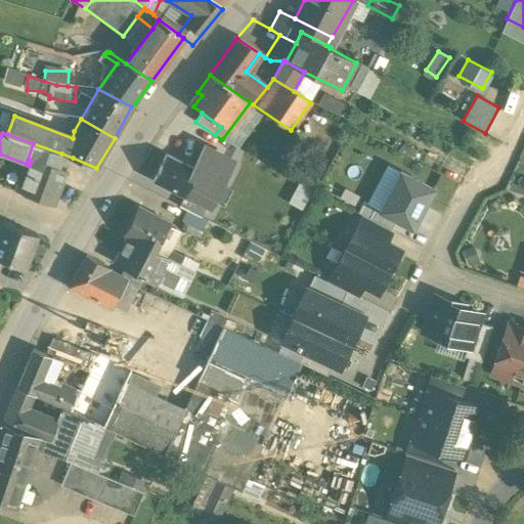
[(61,154),(33,143),(28,160),(31,161),(35,162),(35,160),(56,167),(61,154)]
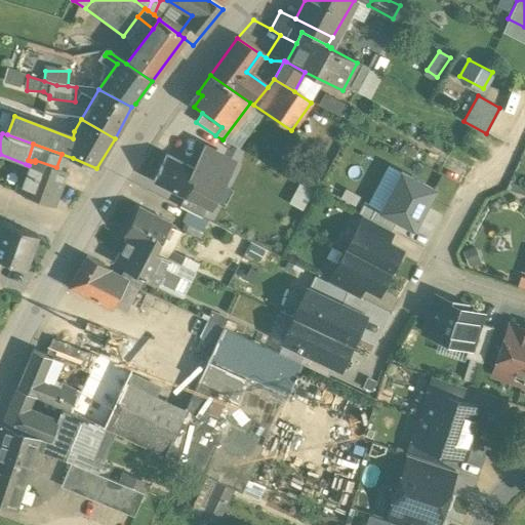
[(196,171),(183,198),(205,208),(206,208),(229,161),(202,147),(192,169),(196,171)]
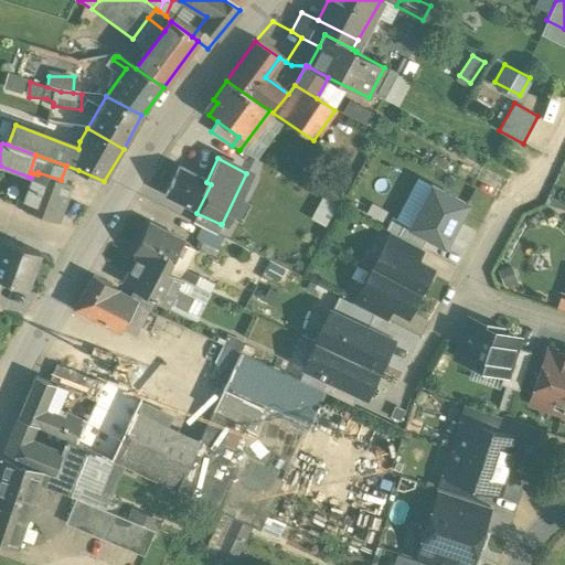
[(206,182),(178,169),(164,196),(196,213),(211,184),(206,182)]
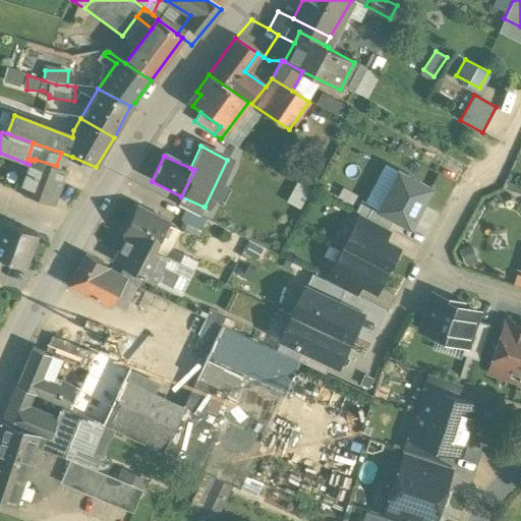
[(56,166),(35,159),(35,161),(31,160),(29,164),(25,163),(16,190),(52,204),(65,169),(56,166)]
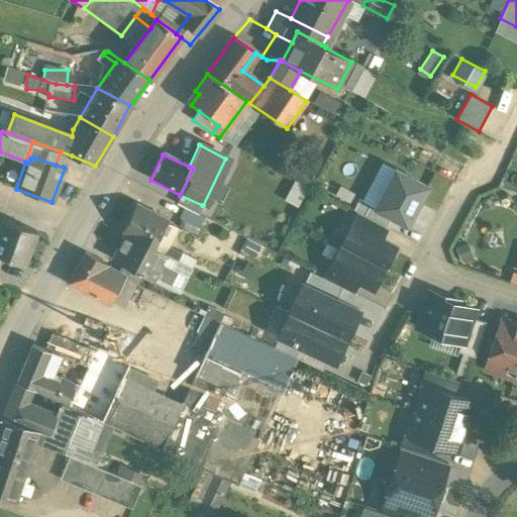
[(392,218),(407,226),(428,188),(396,170),(375,208),(392,218)]
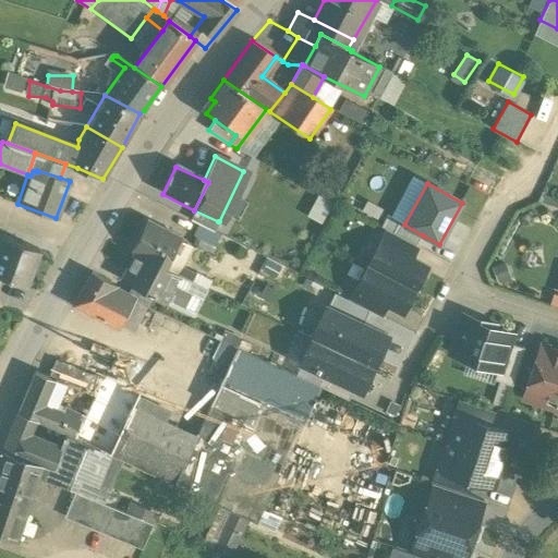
[(194,210),(190,220),(201,226),(214,232),(218,221),(194,210)]
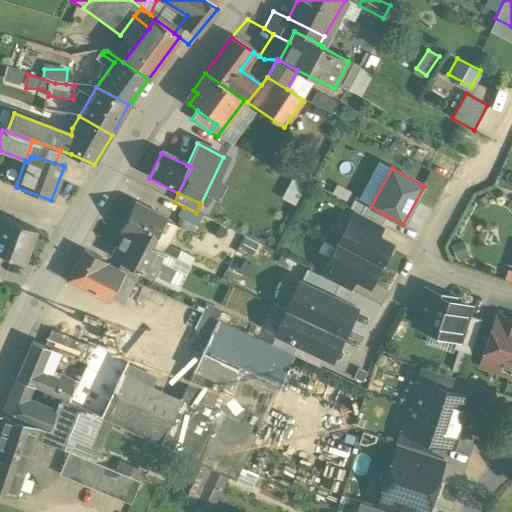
[(382,226),(388,216),(371,206),(357,198),(351,209),(354,211),(382,226)]
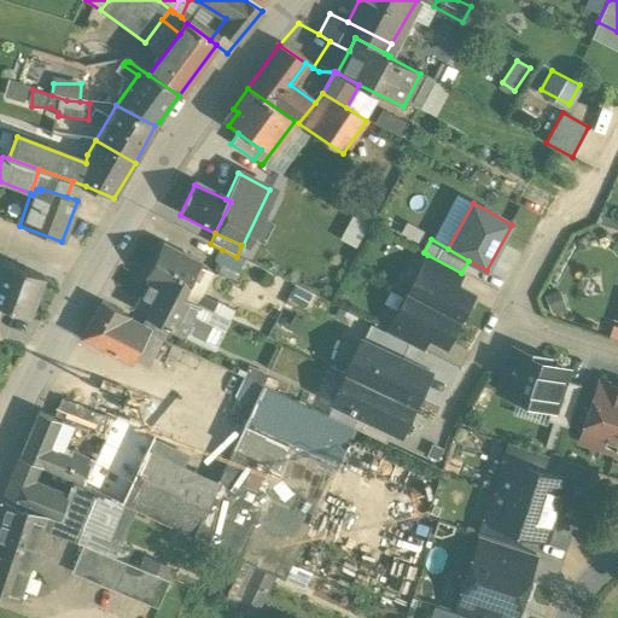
[(162,245),(146,278),(150,280),(181,297),(198,263),(162,245)]
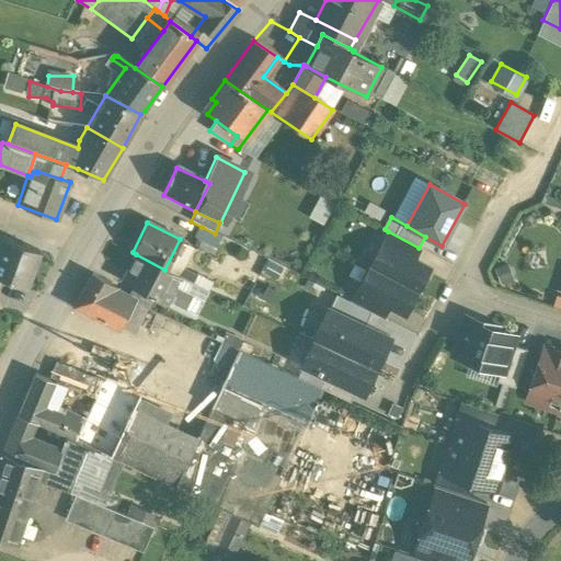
[(215,233),(202,227),(193,245),(202,250),(197,258),(216,267),(230,242),(215,233)]
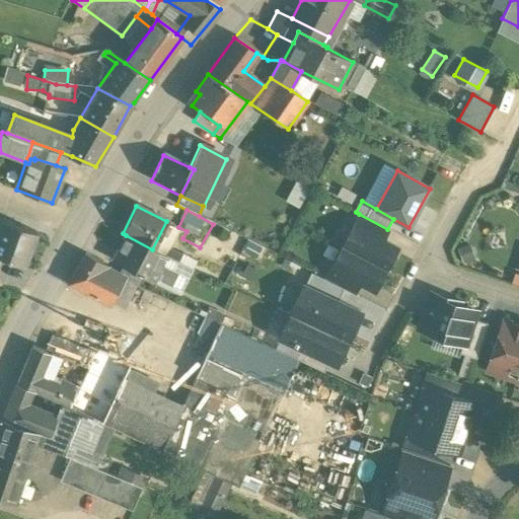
[(387,229),(359,214),(353,225),(381,240),(382,240),(387,229)]
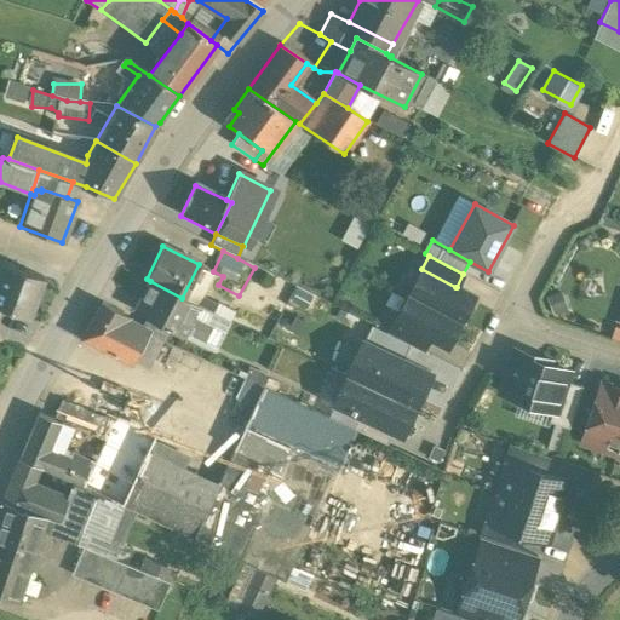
[(44,279),(4,263),(0,271),(0,305),(1,306),(29,317),(44,279)]
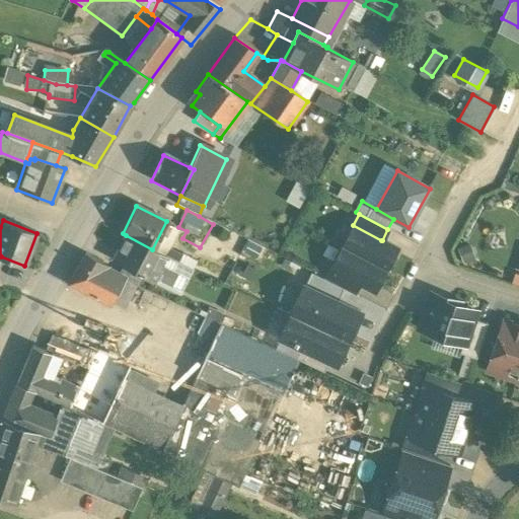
[(381,240),(353,225),(330,267),(360,283),(359,283),(373,291),(396,247),(382,240),(381,240)]
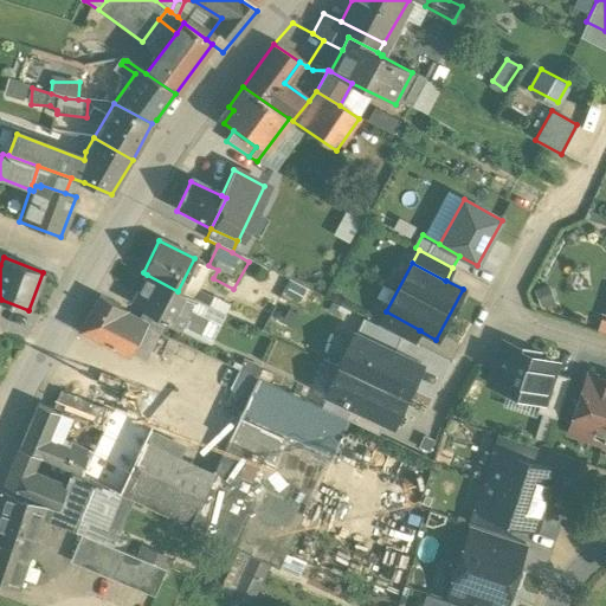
[(178,291),(147,275),(131,305),(142,311),(171,324),(178,328),(185,314),(193,298),(178,291)]
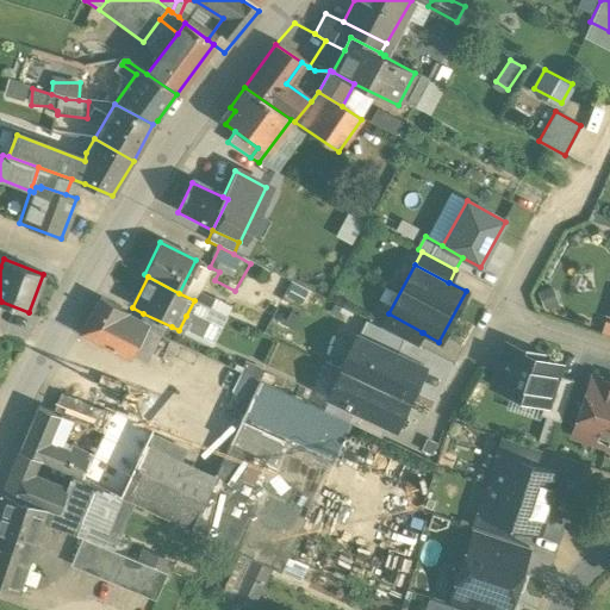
[(365,298),(354,292),(344,311),(355,317),(365,298)]
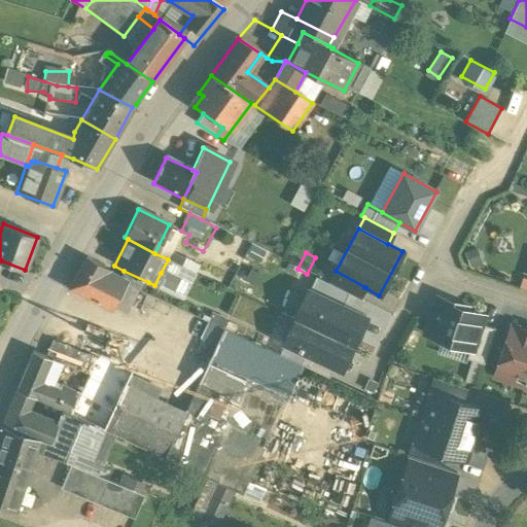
[(105,269),(86,258),(69,288),(112,310),(113,310),(126,284),(118,281),(103,273),(105,269)]
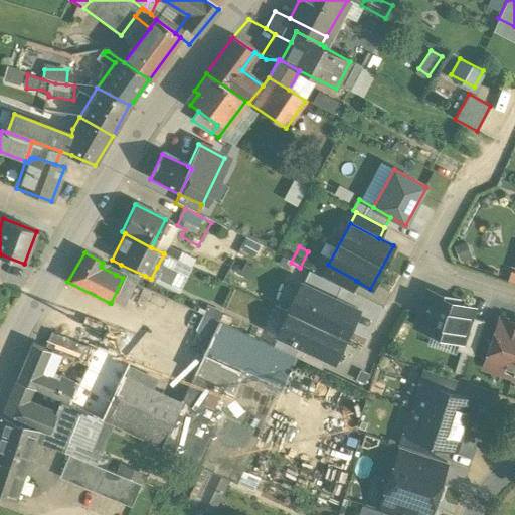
[(181,263),(164,253),(157,267),(174,276),(181,263)]
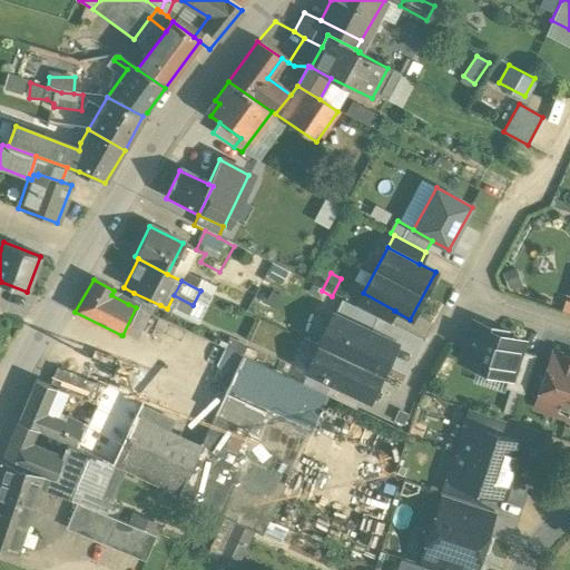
[(134,293),(128,304),(136,307),(150,314),(155,316),(160,305),(134,293)]
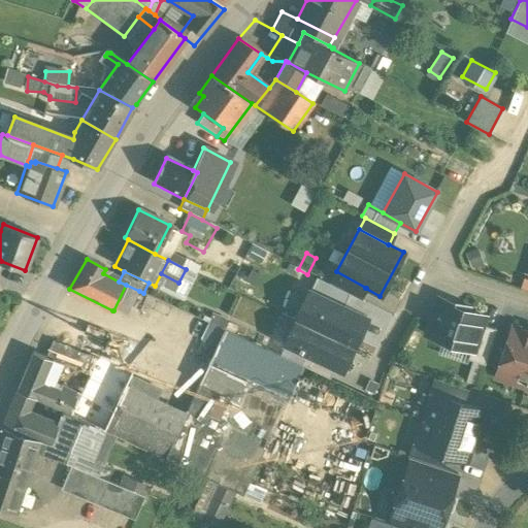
[(366,288),(336,271),(330,285),(360,299),(365,288),(366,288)]
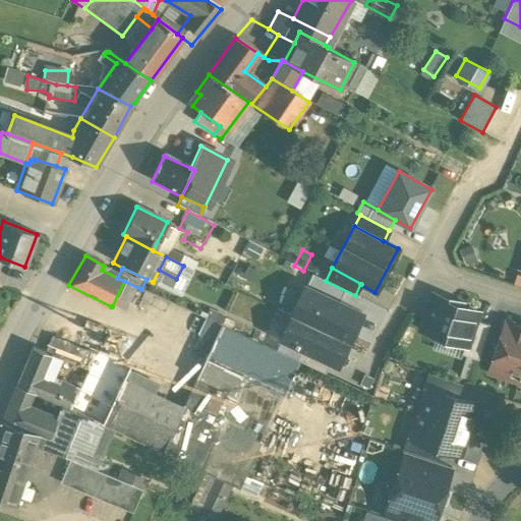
[(159,270),(153,282),(170,291),(176,279),(159,270)]
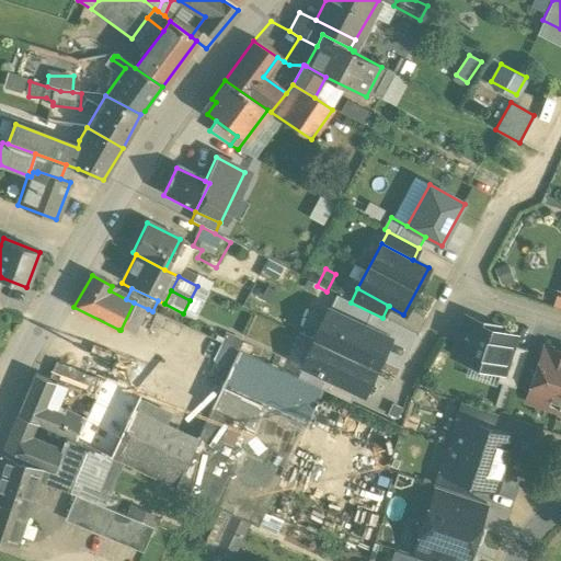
[(327,313),(364,331),(371,315),(334,297),(327,313)]
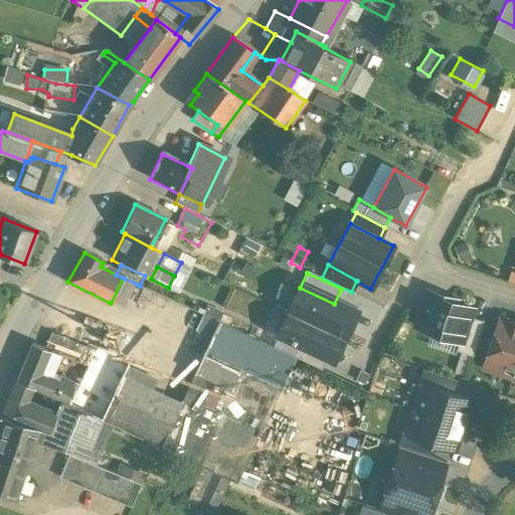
[(123,278),(111,303),(124,309),(136,284),(123,278)]
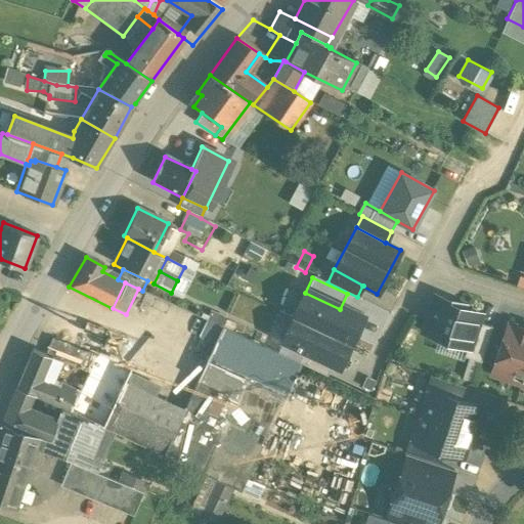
[(305,293),(293,318),(349,345),(361,319),(340,309),(305,293)]
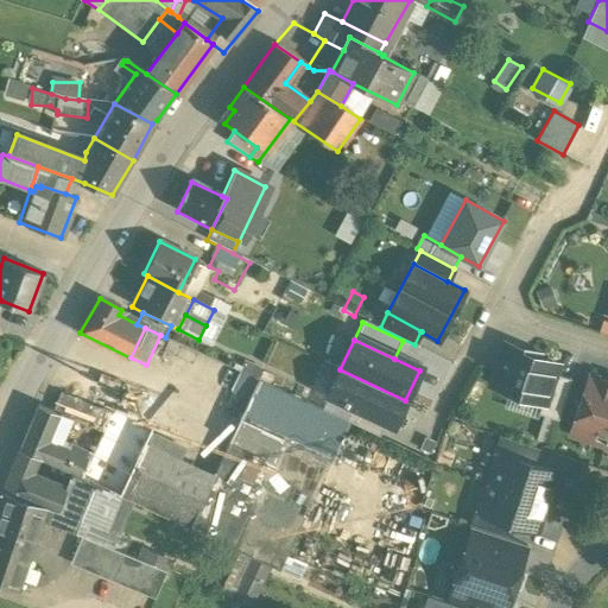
[(520,347),(507,342),(492,387),(542,404),(546,405),(556,375),(559,365),(518,352),(520,347)]
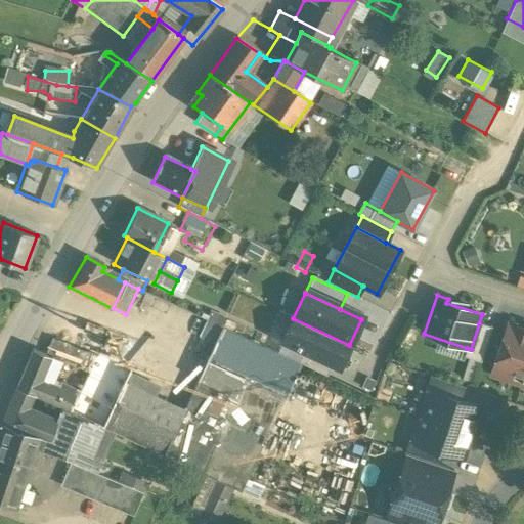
[(349,345),(293,318),(281,341),(306,352),(338,367),(349,345)]
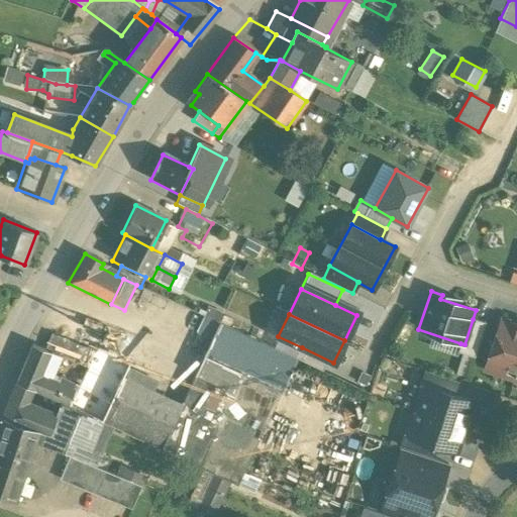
[(204,317),(197,332),(211,339),(218,324),(204,317)]
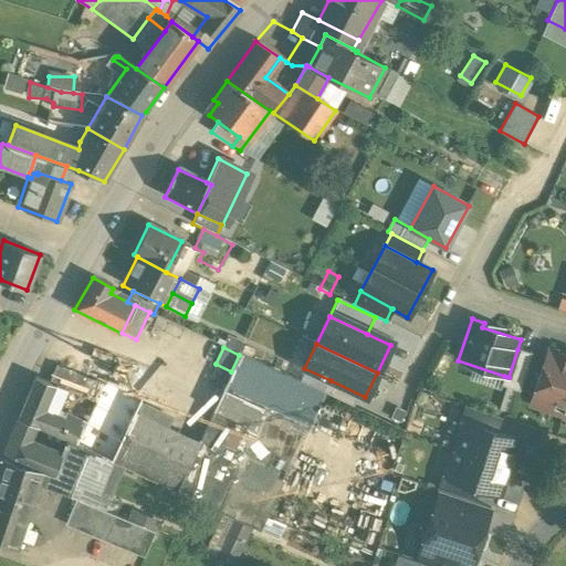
[(532,355),(517,349),(509,377),(504,376),(501,385),(520,390),(532,355)]
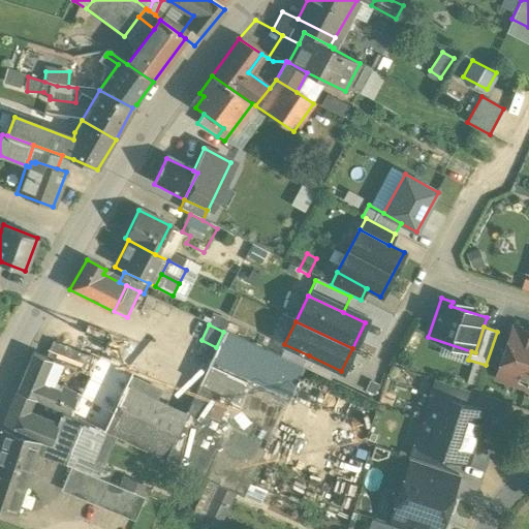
[(528,332),(510,327),(494,376),(499,378),(500,374),(516,379),(515,383),(528,387),(528,332)]
